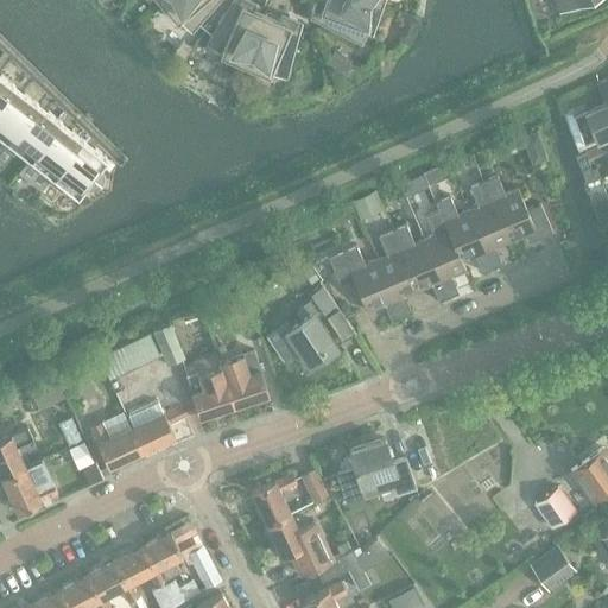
[(160,0),(160,1),(177,21),(182,18),(192,29),(191,30),(192,31),(219,0),(160,0)]
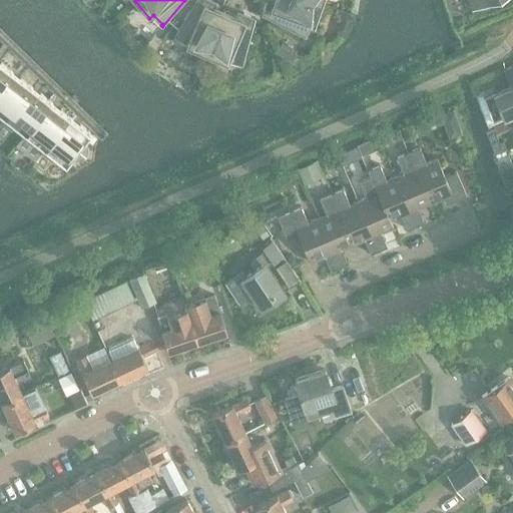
[(187,42),(185,45),(206,54),(224,12),(214,7),(216,2),(212,0),(195,0),(174,36),(175,37),(176,35),(187,42)]
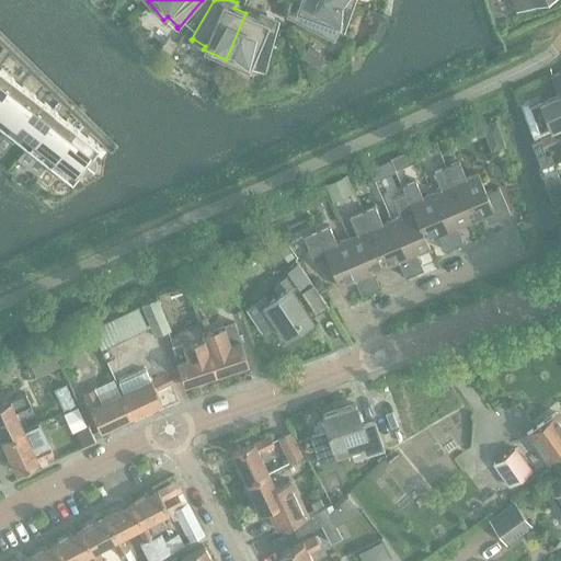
[(339,25),(343,27),(352,3),(341,0),(292,0),(286,15),(333,41),(334,38),(332,37),(339,25)]
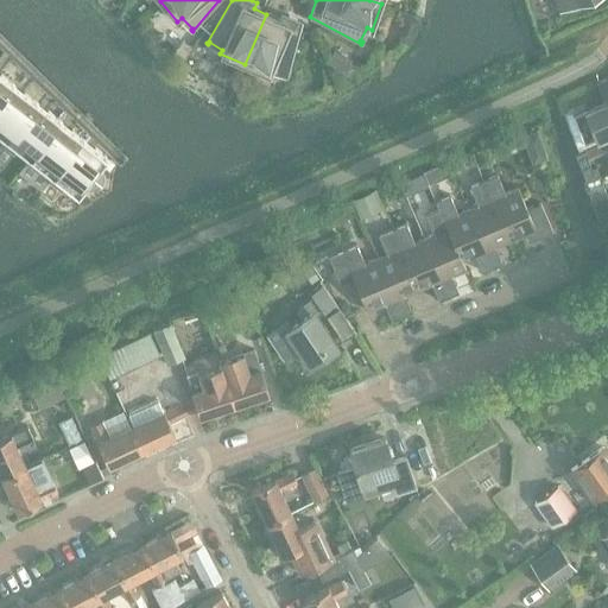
[(266,14),(245,64),(270,75),(271,70),(286,75),(285,77),(287,77),(302,21),(282,12),(278,19),(266,14)]
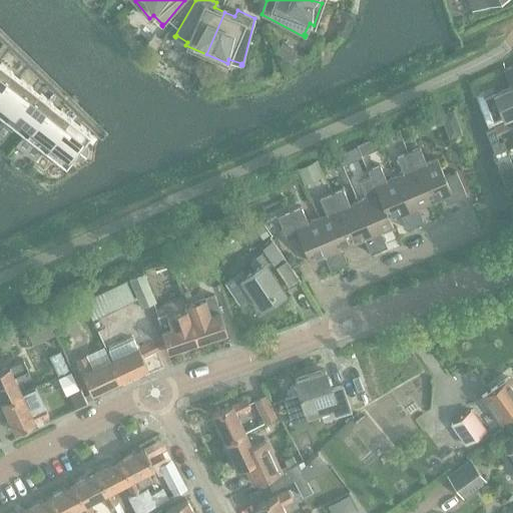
[(154,34),(147,43),(155,49),(162,40),(154,34)]
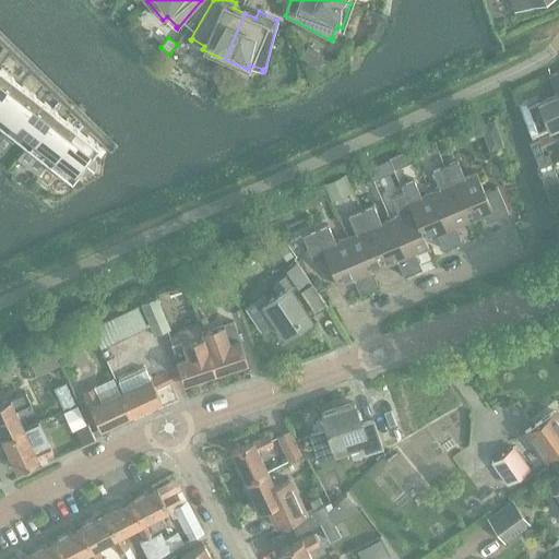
[(307,45),(300,58),(317,67),(323,54),(307,45)]
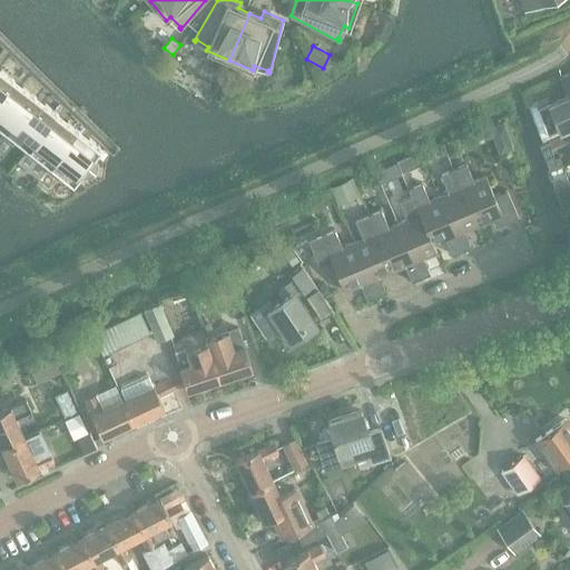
[(0,92),(11,78),(0,69),(0,92)]
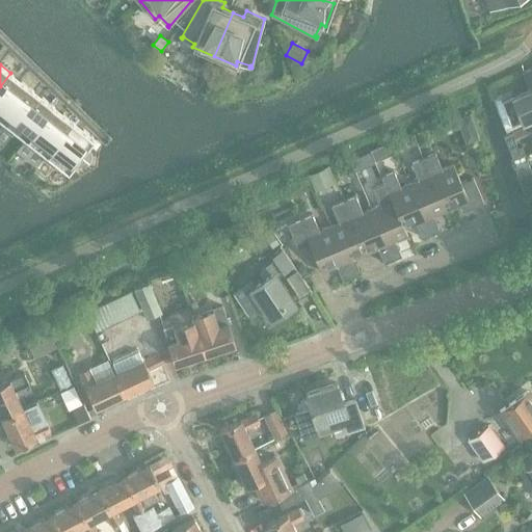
[(507,133),(511,131),(526,126),(524,121),(531,116),(531,70),(525,73),(531,89),(514,97),(511,89),(494,97),(507,133)]
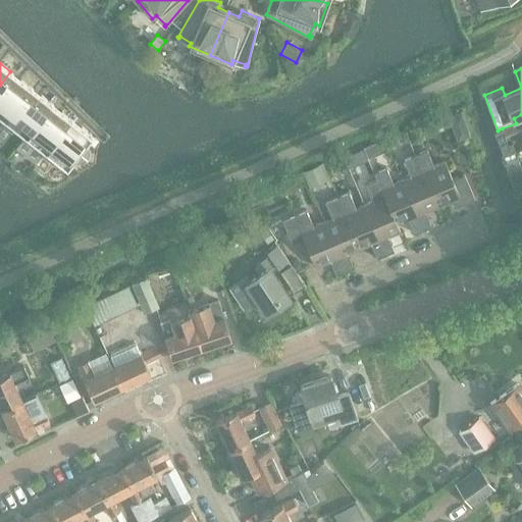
[(0,85),(0,115),(5,119),(31,88),(10,71),(0,85)]
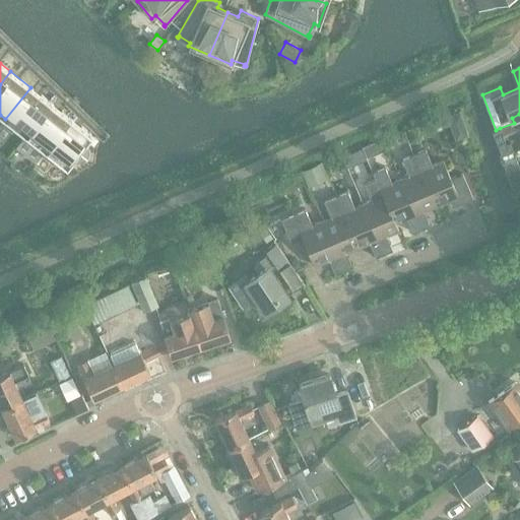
[(5,119),(1,123),(12,132),(15,127),(24,135),(25,135),(51,104),(30,87),(5,119)]
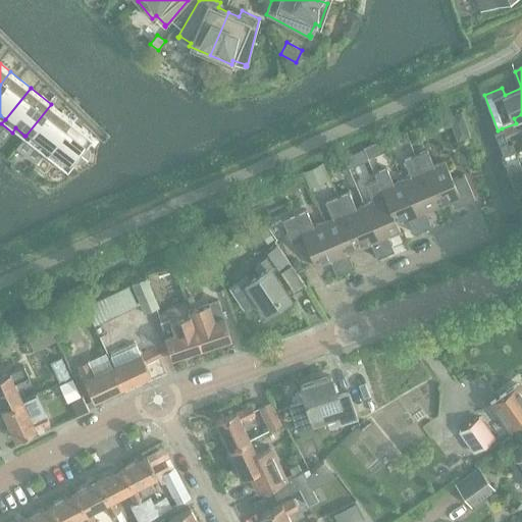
[(25,136),(24,136),(21,140),(33,148),(36,144),(45,151),(46,151),(70,119),(51,104),(25,136)]
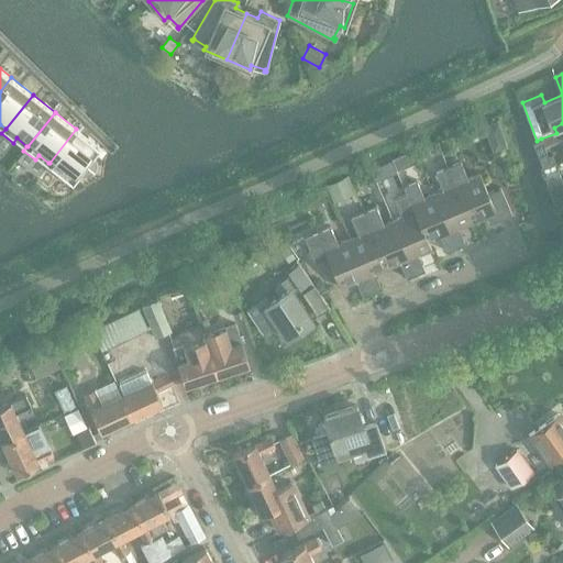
[(497,121),(484,125),(486,133),(494,136),(503,134),(497,121)]
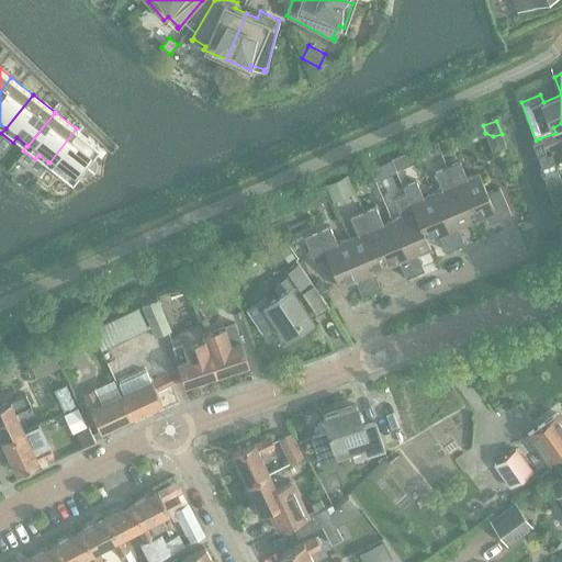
[(49,163),(48,163),(45,167),(57,176),(62,172),(71,180),(78,172),(82,173),(86,173),(90,172),(93,170),(96,172),(97,171),(93,169),(96,165),(96,161),(94,158),(92,155),(99,146),(76,128),(49,163)]
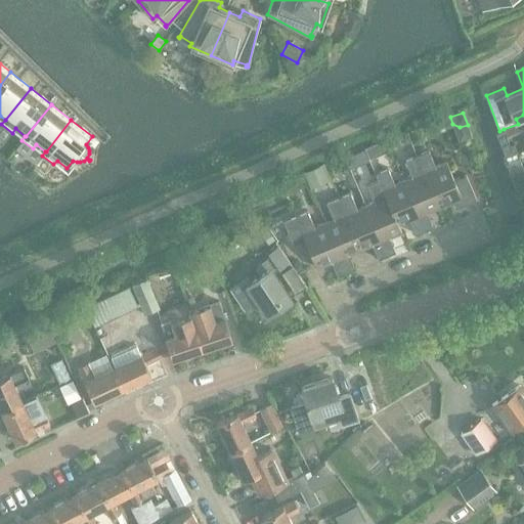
[(434,126),(434,127),(434,128),(434,129),(434,130),(435,130),(435,131),(436,131),(436,132),(437,132),(438,132),(439,133),(440,133),(441,133),(441,132),(442,132),(443,132),(444,131),(444,130),(445,130),(445,129),(446,129),(446,128),(446,127),(446,126),(446,125),(446,124),(445,124),(445,123),(444,123),(444,122),(443,122),(443,121),(442,121),(441,121),(440,120),(439,120),(439,121),(438,121),(437,121),(436,122),(435,122),(435,123),(434,124),(434,125),(434,126)]
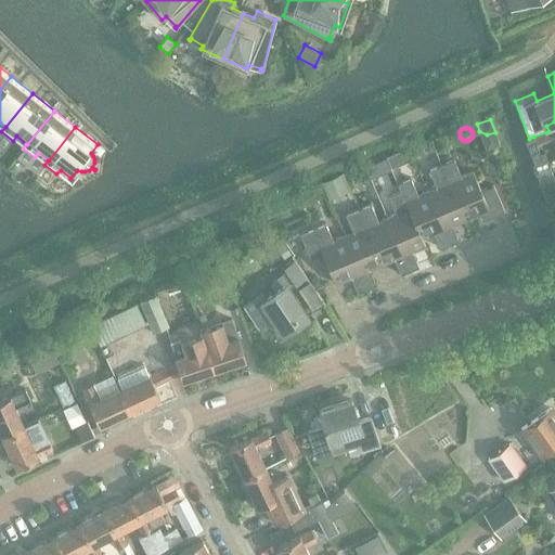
[(554,128),(549,131),(533,137),(538,145),(554,139),(554,128)]
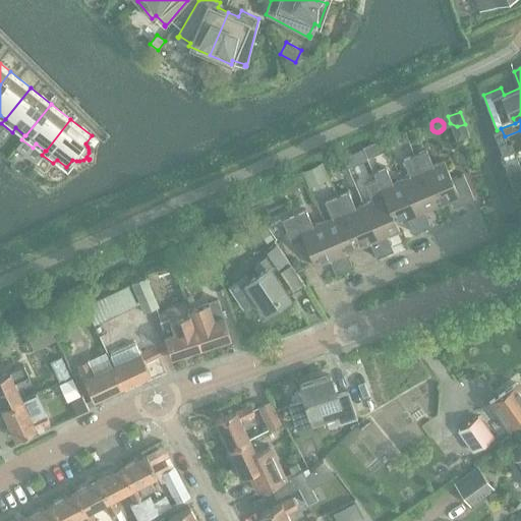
[(88,141),(94,146),(98,140),(92,136),(88,141)]
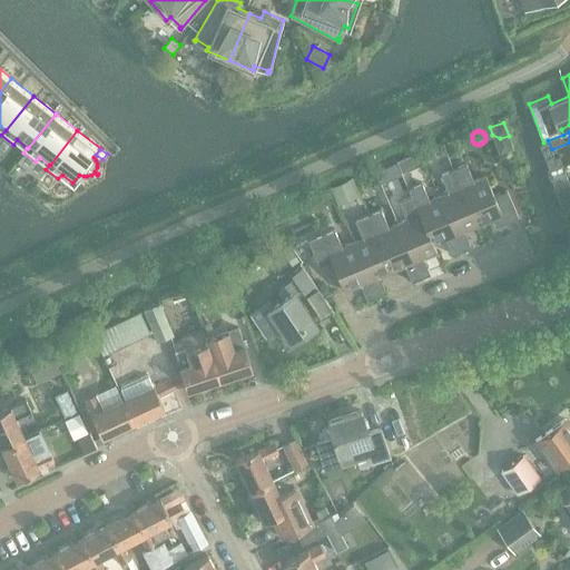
[(397,163),(396,163),(402,174),(408,172),(403,160),(397,163)]
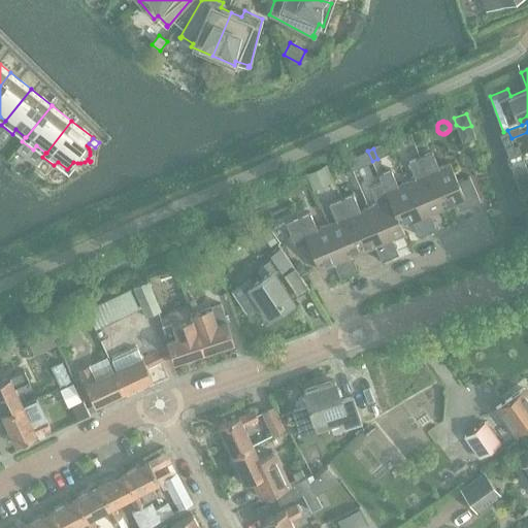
[(420,156),(441,208),(456,203),(459,209),(480,200),(469,176),(458,180),(450,163),(438,168),(431,151),(420,156)]
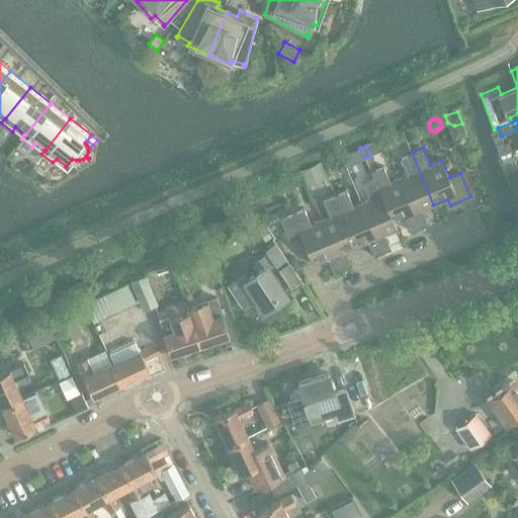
[(354,151),(342,156),(342,157),(346,166),(359,160),(354,151)]
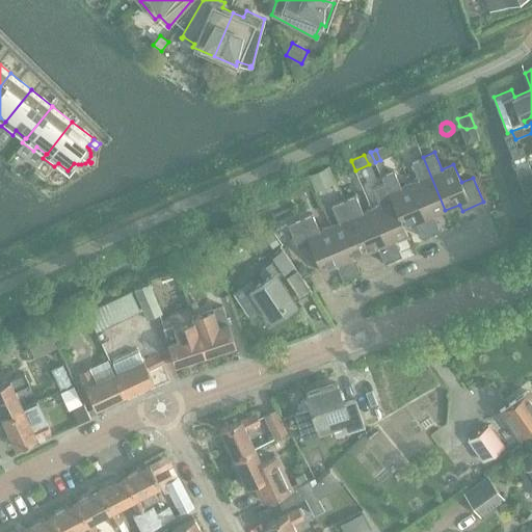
[(408,183),(430,234),(439,231),(432,216),(445,210),(423,157),(410,162),(418,179),(408,183)]
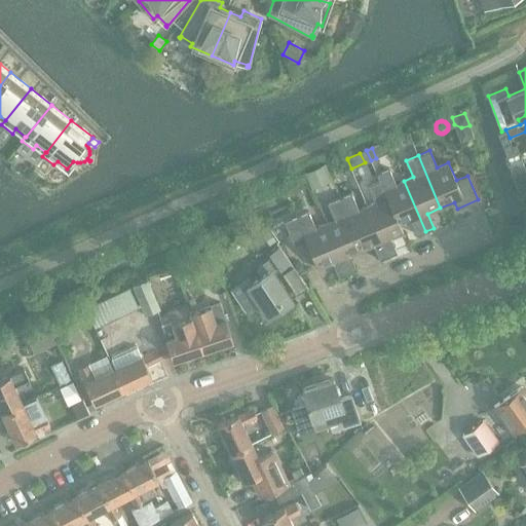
[(344,161),(331,167),(335,176),(347,171),(344,161)]
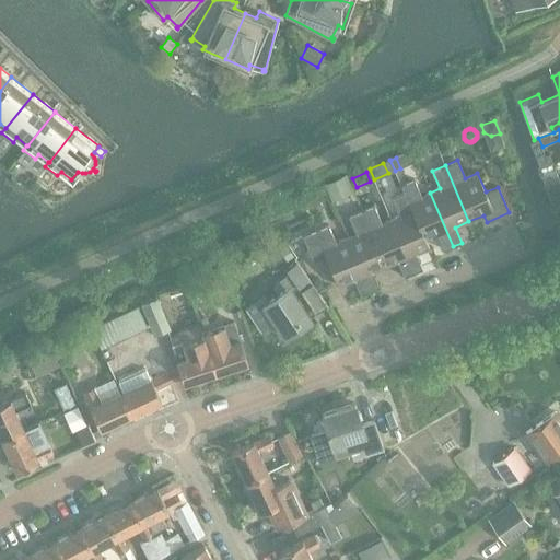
[(347,176),(325,186),(326,189),(331,201),(353,191),(348,179),(347,176)]
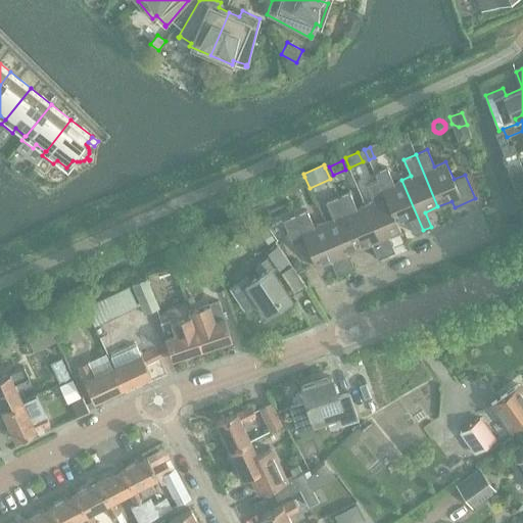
[(378,180),(396,225),(409,220),(415,233),(423,230),(401,180),(393,183),(386,167),(375,172),(378,180)]
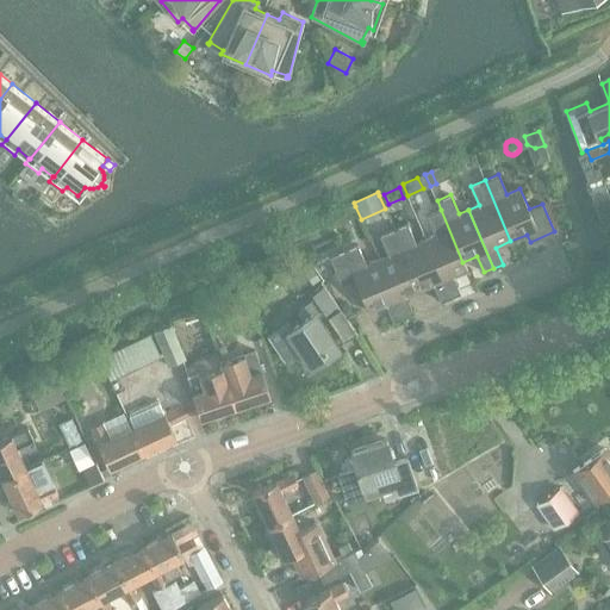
[(425,238),(450,296),(460,292),(453,277),(466,271),(462,262),(441,210),(427,216),(434,235),(425,238)]
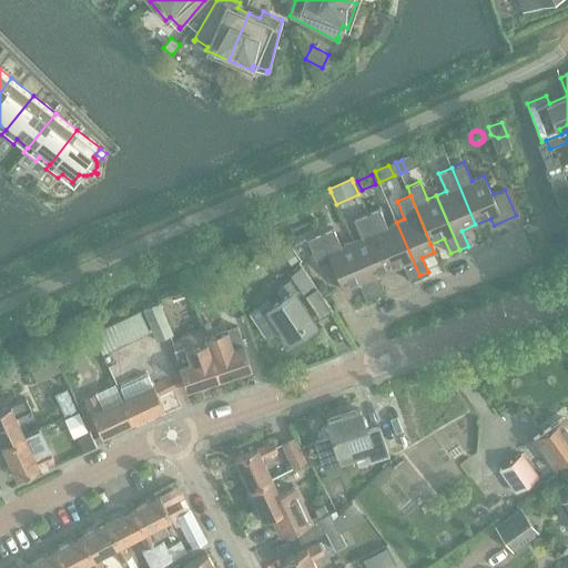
[(367,214),(391,271),(404,264),(411,280),(419,275),(396,222),(386,225),(379,209),(367,214)]
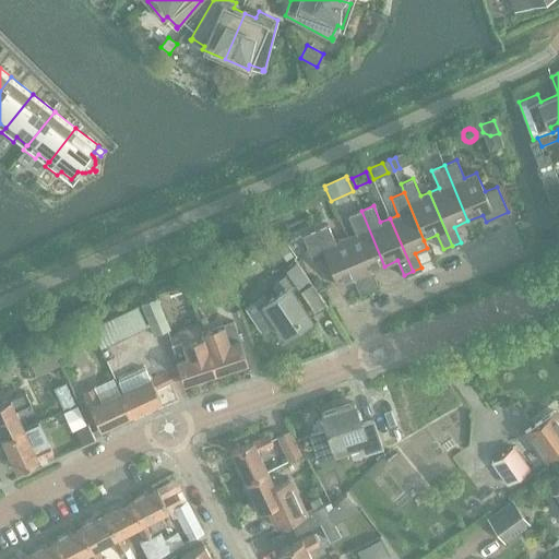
[(345,237),(368,289),(378,286),(372,271),(384,266),(361,211),(347,216),(355,233),(345,237)]
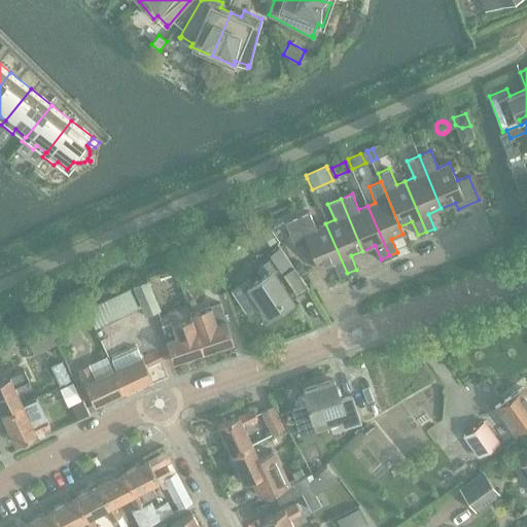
[(339,277),(347,273),(325,223),(315,227),(309,212),(284,222),(294,246),(307,241),(318,269),(334,262),(339,277)]
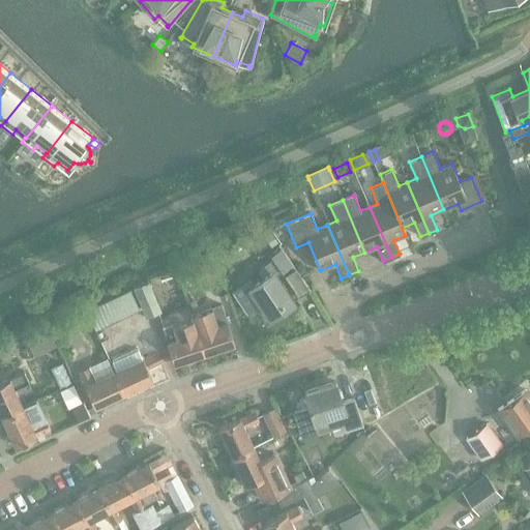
[(272,233),(265,237),(272,247),(280,242),(272,233)]
